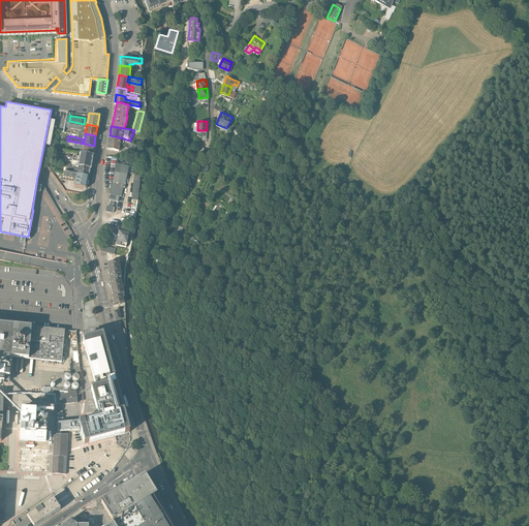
[(121,137),(110,135),(107,147),(119,149),(119,146),(121,147),(121,144),(120,143),(120,137),(121,137)]
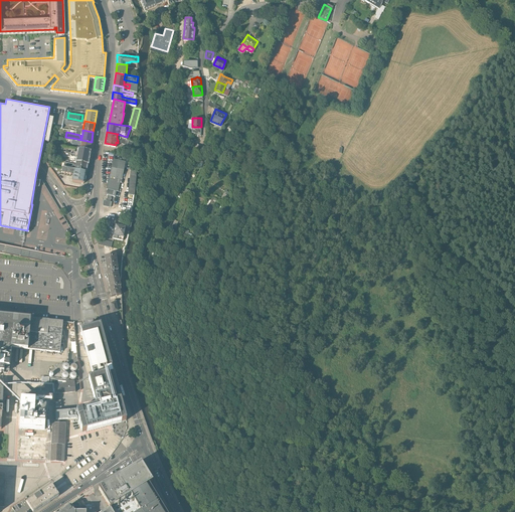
[(92,142),(72,138),(71,142),(80,143),(79,147),(90,149),(92,142)]
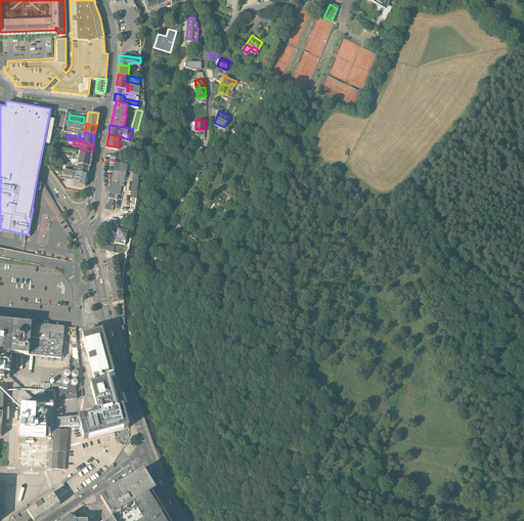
[(81,149),(80,149),(80,155),(67,152),(67,157),(72,157),(72,158),(76,159),(76,162),(78,163),(89,165),(91,152),(81,149)]
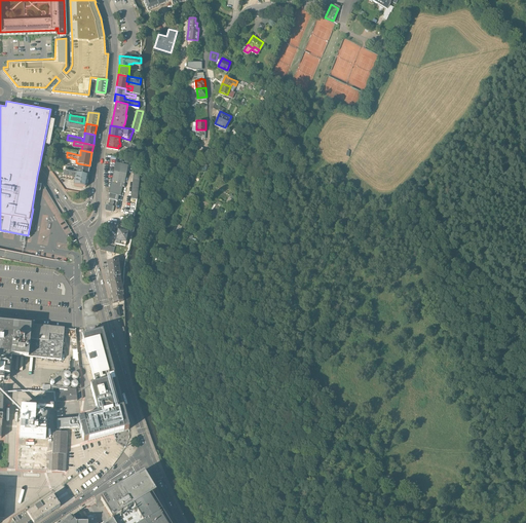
[(127,162),(115,160),(112,179),(124,181),(127,162)]
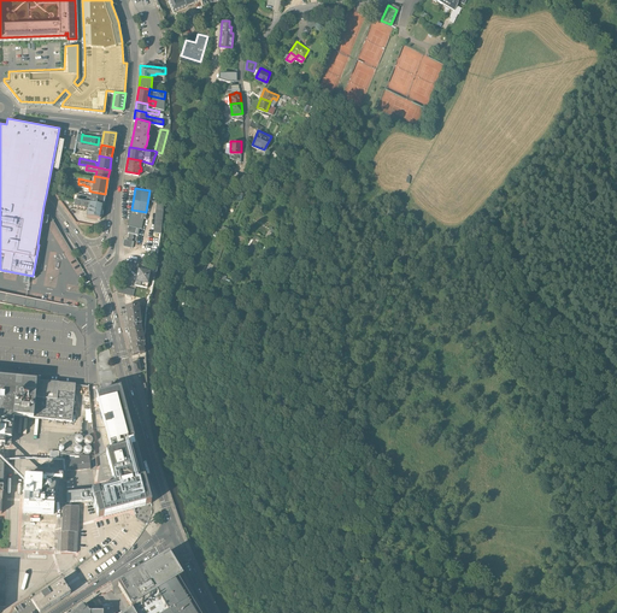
[(105,194),(92,192),(90,196),(87,195),(87,193),(77,192),(76,198),(87,200),(103,202),(105,194)]
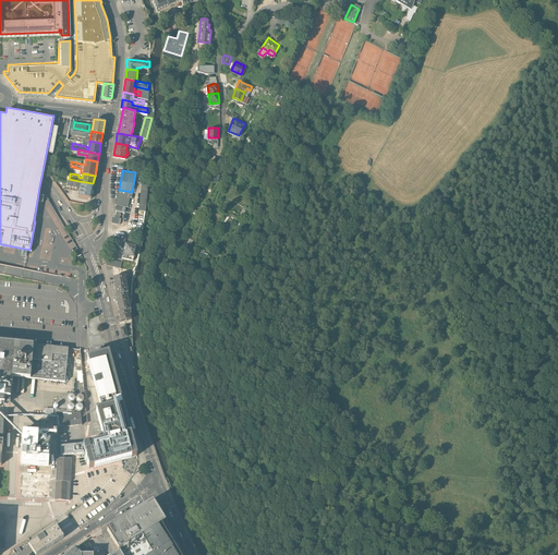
[(93,183),(79,181),(79,184),(80,184),(79,194),(91,196),(93,183)]
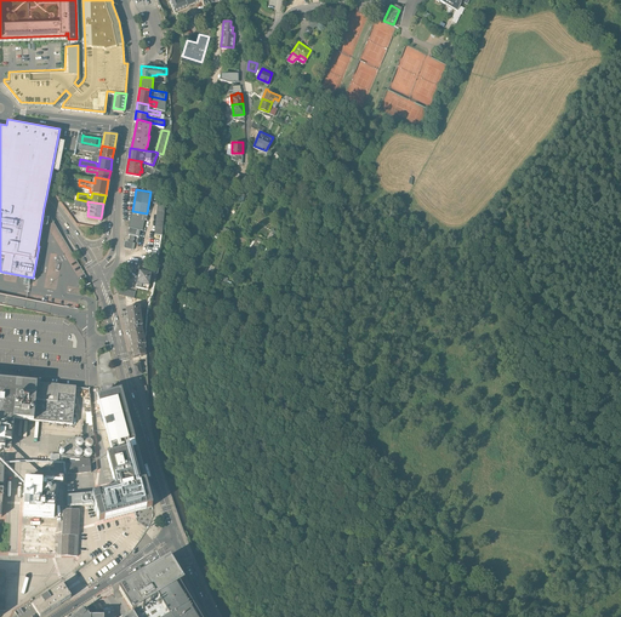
[(165,201),(158,201),(153,251),(160,251),(161,240),(165,201)]
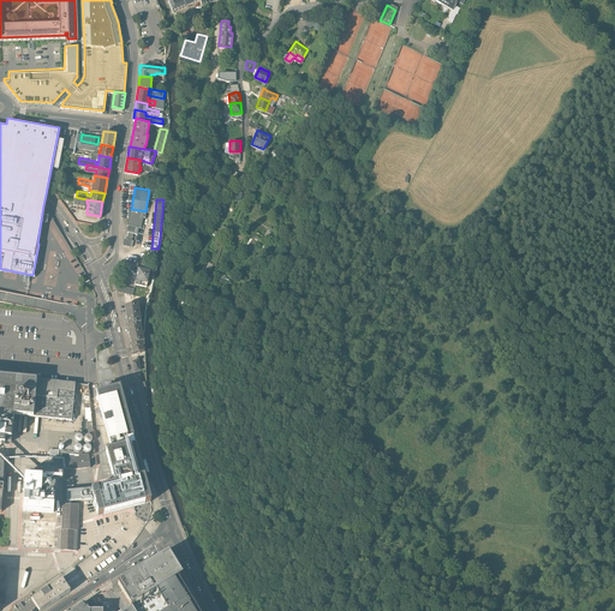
[(131,209),(130,208),(127,223),(129,223),(138,225),(141,226),(142,214),(144,215),(145,211),(131,209)]
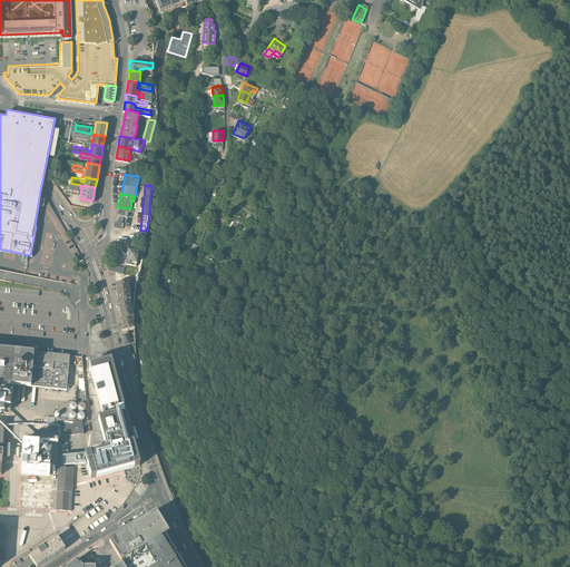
[(202,230),(199,234),(197,233),(195,238),(199,241),(206,225),(200,223),(198,228),(202,230)]
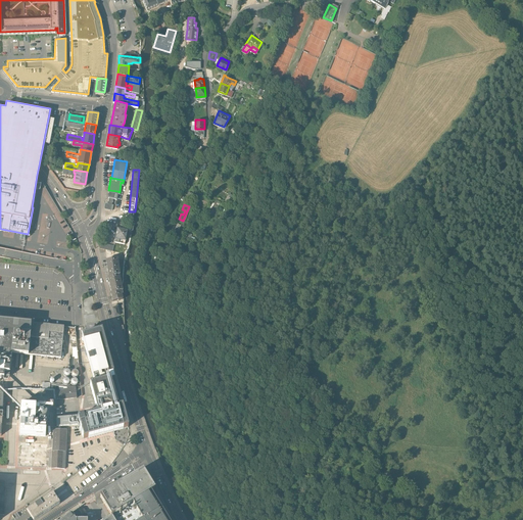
[(128,228),(117,226),(114,240),(125,242),(128,228)]
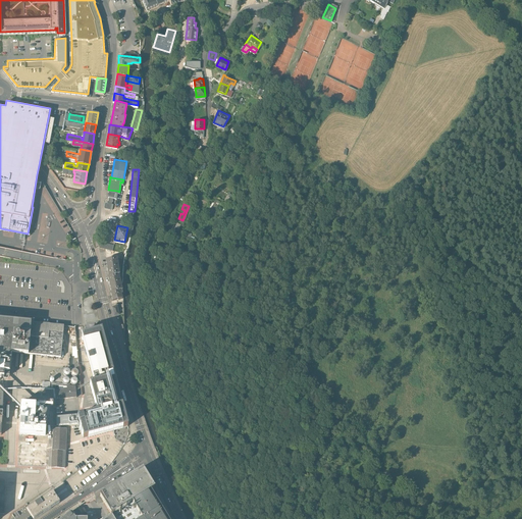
[(113,243),(101,240),(100,246),(105,247),(111,248),(112,248),(113,243)]
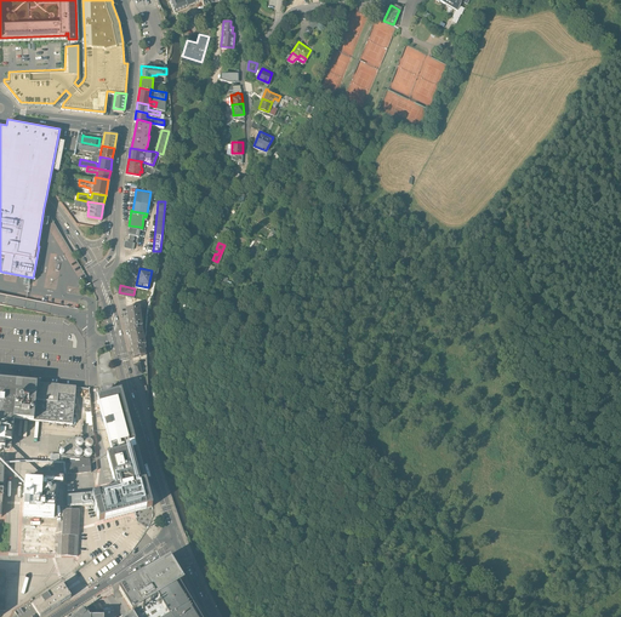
[(126,306),(129,326),(141,323),(142,323),(140,303),(134,304),(126,306)]
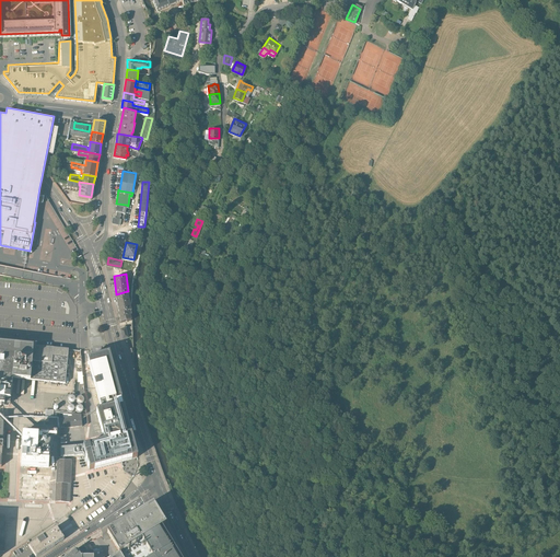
[(127,291),(116,294),(119,311),(129,309),(131,308),(127,291)]
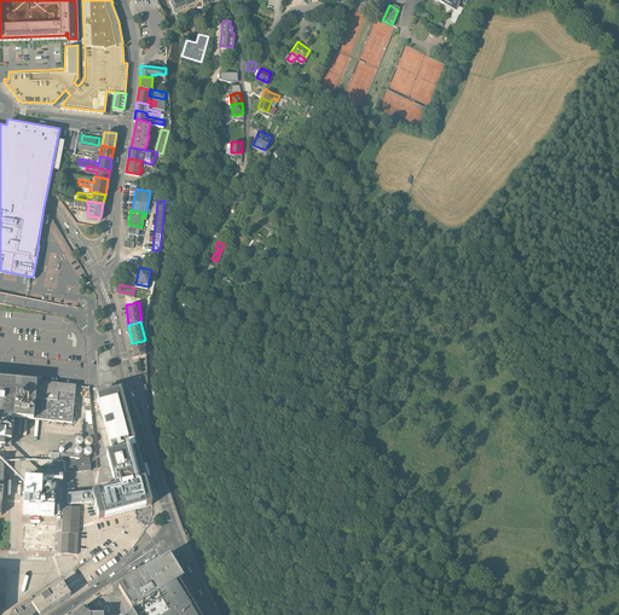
[(145,350),(143,341),(132,343),(131,343),(133,353),(145,350)]
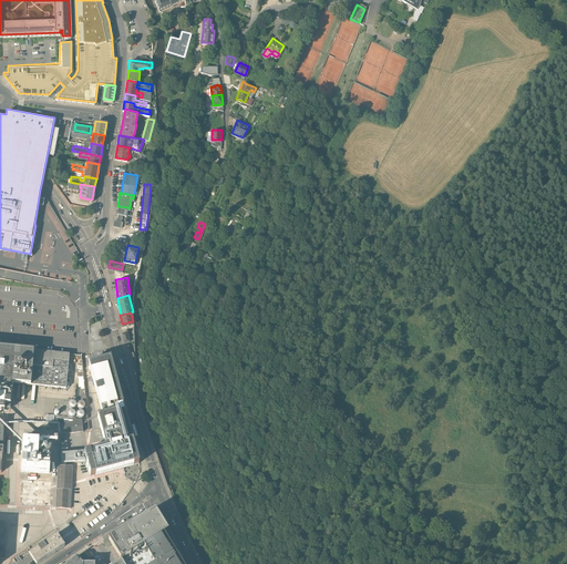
[(34,348),(0,344),(0,356),(16,358),(32,359),(34,348)]
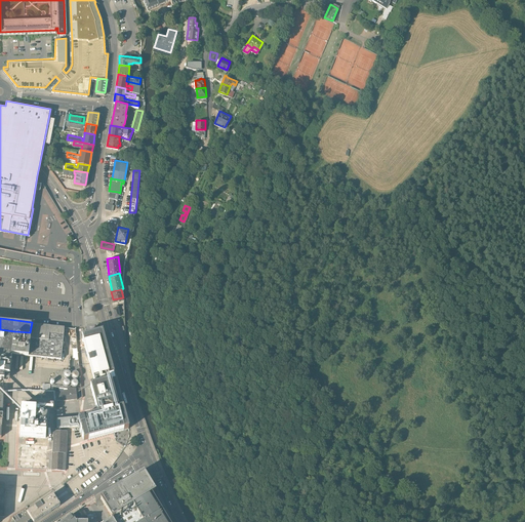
[(64,325),(32,322),(30,332),(28,354),(61,357),(64,325)]
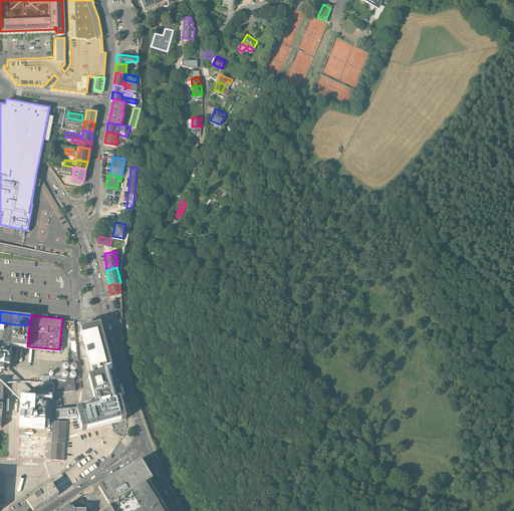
[(99,321),(80,326),(93,374),(112,368),(99,321)]
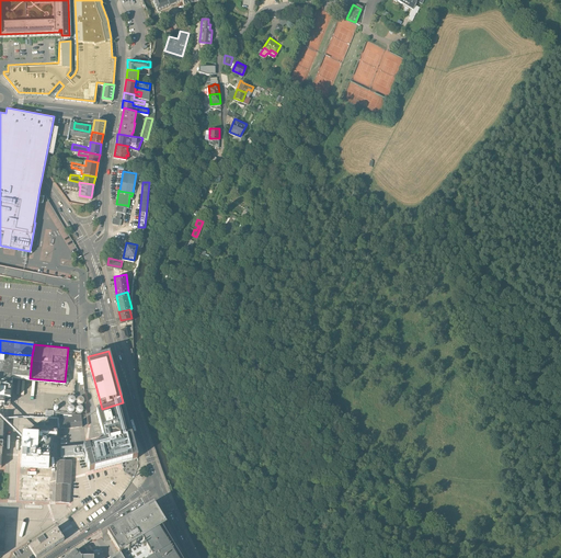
[(0,464),(1,464),(2,441),(4,413),(0,412),(0,402),(7,403),(7,401),(10,401),(10,398),(12,376),(13,376),(25,377),(30,378),(32,355),(15,354),(0,352),(0,464)]
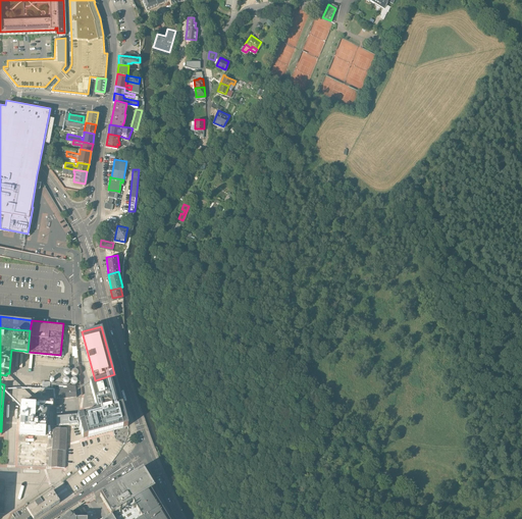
[(127,423),(114,374),(95,380),(90,381),(97,409),(77,414),(80,421),(84,435),(127,423)]
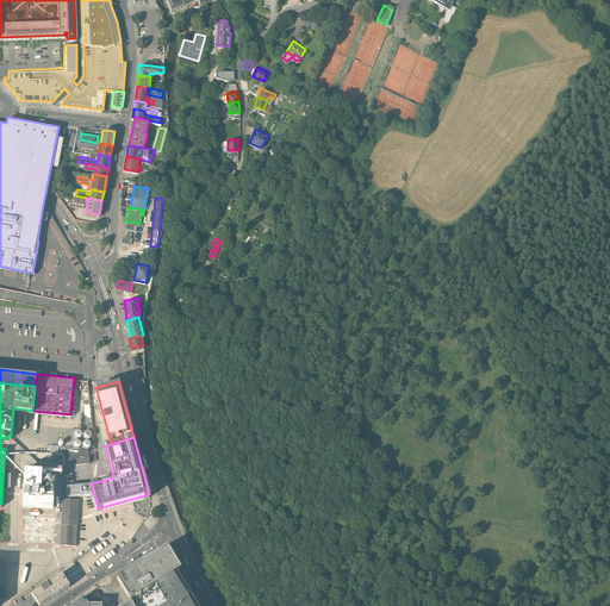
[(88,451),(64,454),(66,463),(89,461),(88,451)]
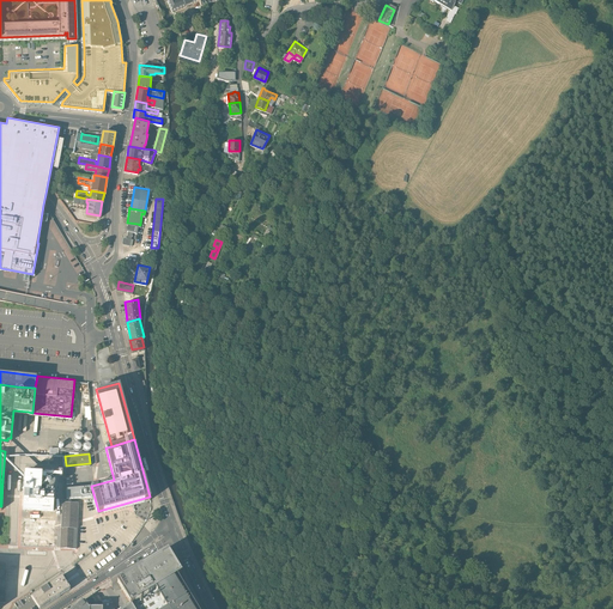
[(55,469),(25,468),(24,482),(22,486),(25,488),(24,491),(24,499),(54,500),(55,469)]
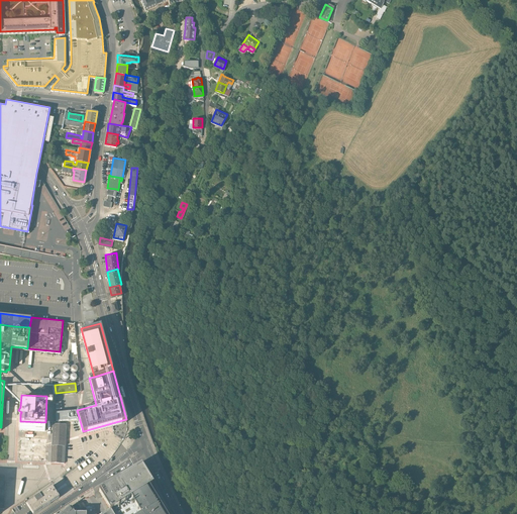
[(77,408),(56,410),(56,419),(60,419),(77,417),(77,418),(79,417),(77,410),(77,408)]
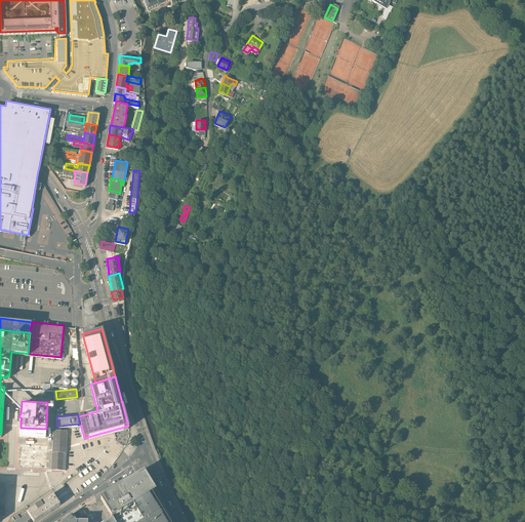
[(61,426),(56,426),(53,426),(52,467),(62,468),(65,468),(67,429),(61,429),(61,426)]
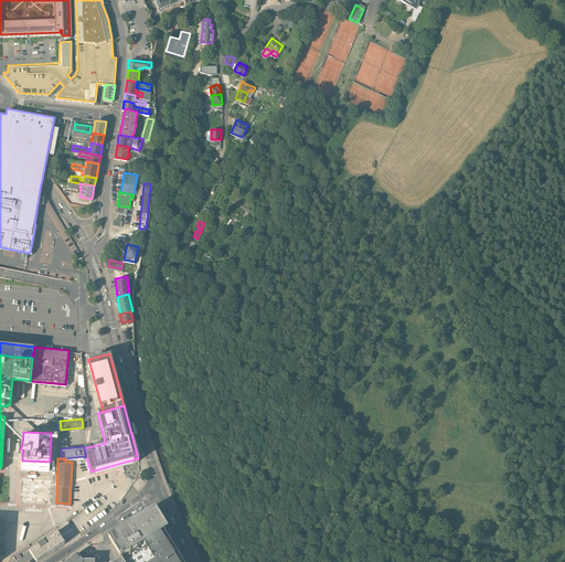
[(51,469),(22,468),(21,500),(50,502),(51,469)]
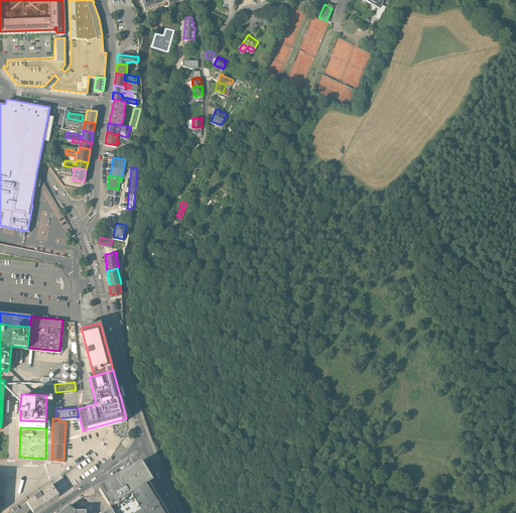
[(141,462),(99,488),(110,506),(114,512),(167,512),(148,483),(152,480),(141,462)]
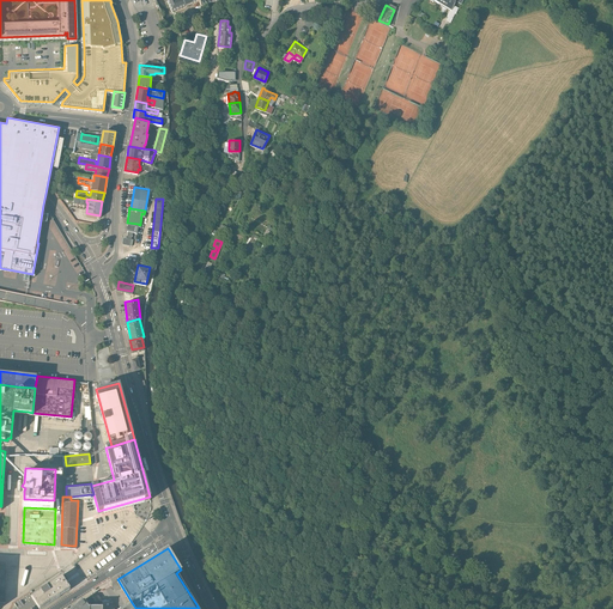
[(61,573),(31,594),(40,607),(70,586),(61,573)]
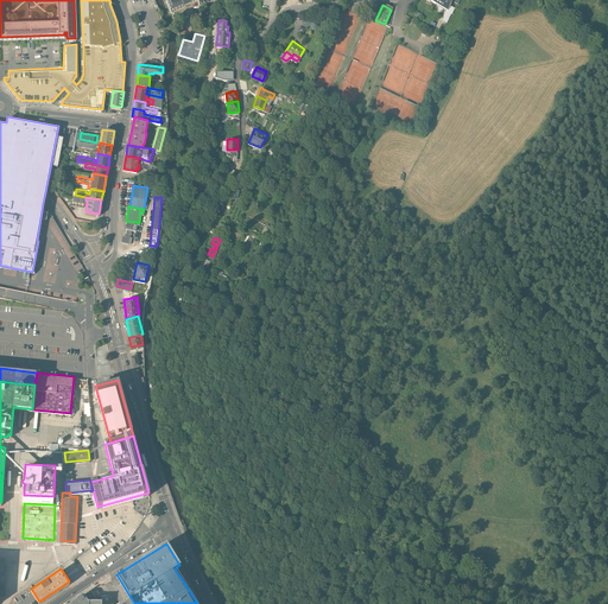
[(97,595),(94,586),(83,592),(86,597),(92,593),(93,595),(97,595)]
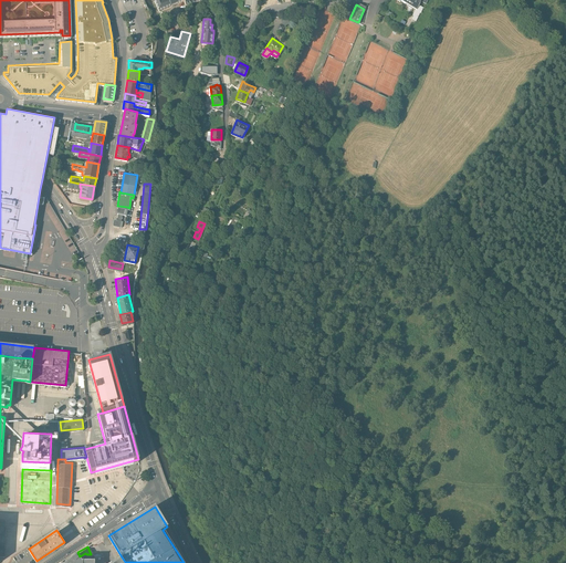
[(77,552),(62,562),(94,562),(94,560),(94,559),(82,559),(80,556),(77,552)]
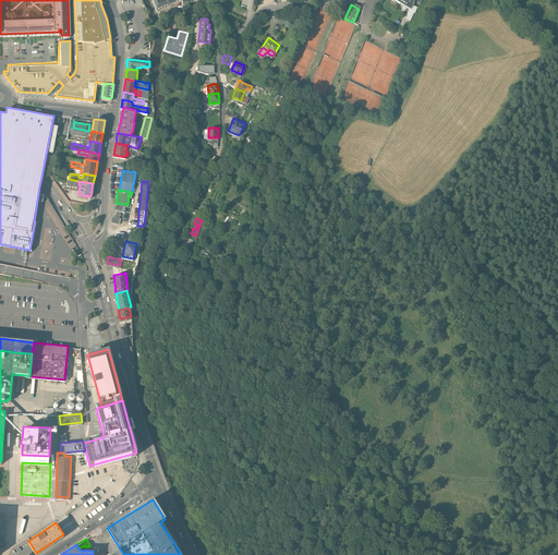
[(100,546),(99,546),(89,546),(85,546),(84,545),(79,549),(81,551),(93,551),(93,552),(93,554),(105,554),(100,546)]
